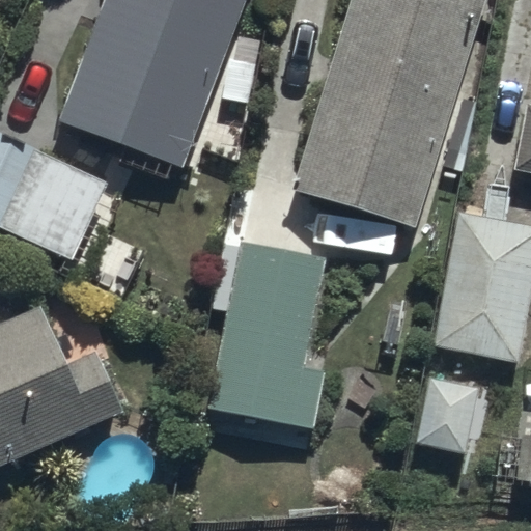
[(105,0),(58,118),(183,167),(248,0),(105,0)]
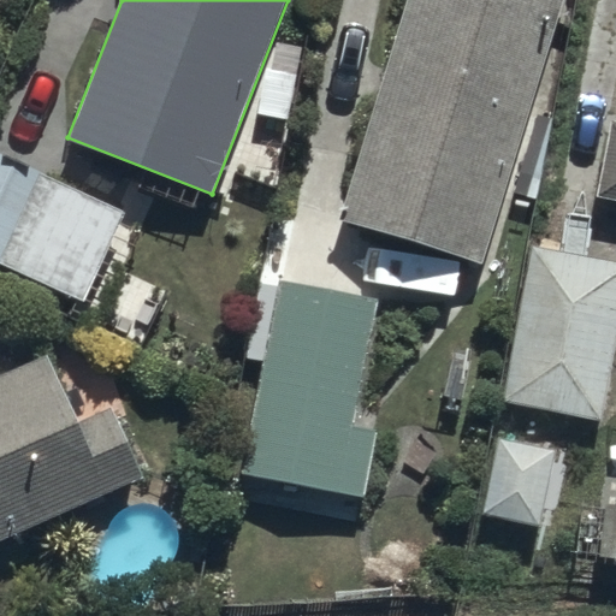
[(406,0),(344,217),(486,256),(558,0),(406,0)]
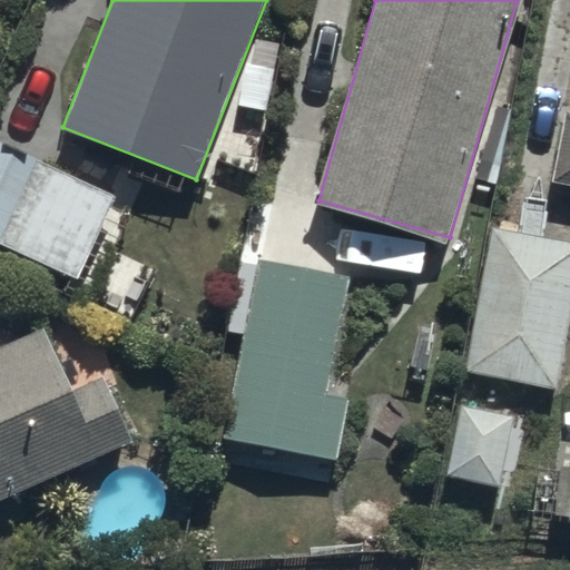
[(569,109),(554,179),(569,182),(569,109)]
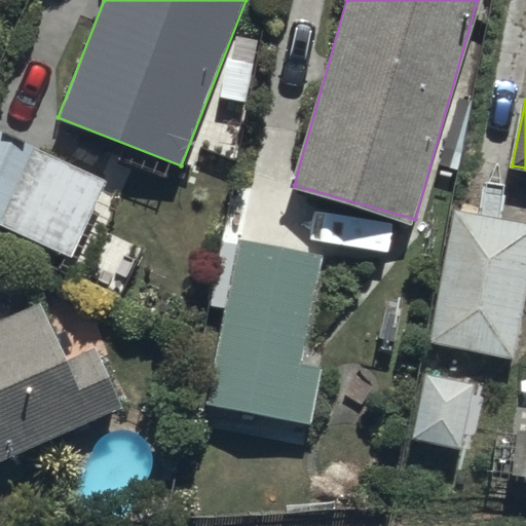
[(0,135),(0,225),(72,257),(105,182),(0,135)]
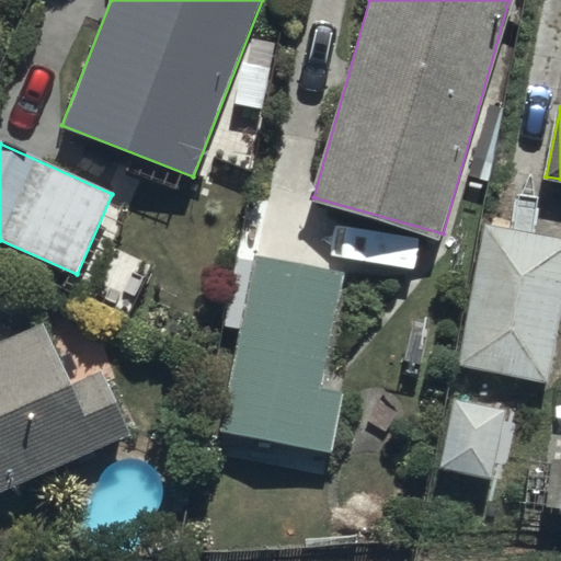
[(551,382),(560,315),(560,240),(479,228),(458,369),(551,382)]
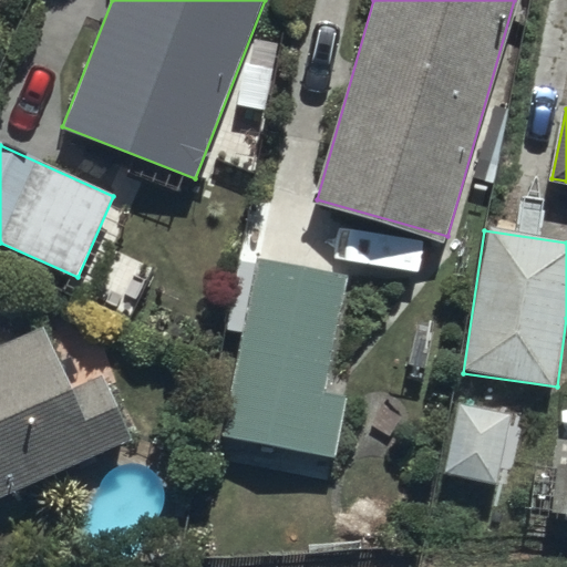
[(349,276),(255,258),(223,435),(339,456),(350,399),(328,394),(349,276)]
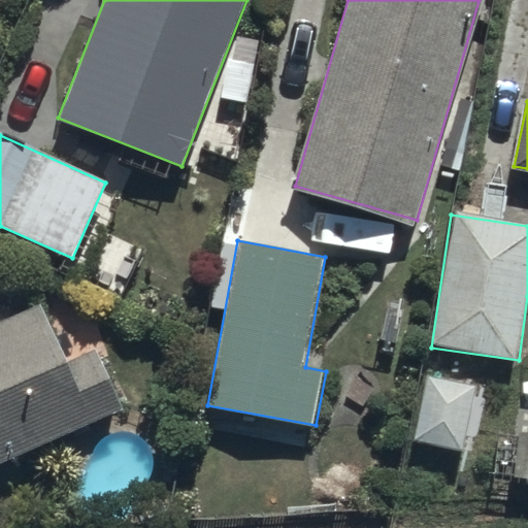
[(0,324),(0,465),(123,408),(95,349),(70,360),(44,303),(0,324)]
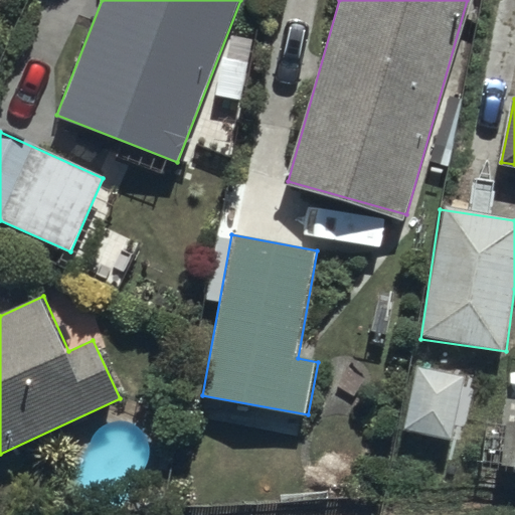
[(465,373),(418,364),(405,428),(451,439),(465,373)]
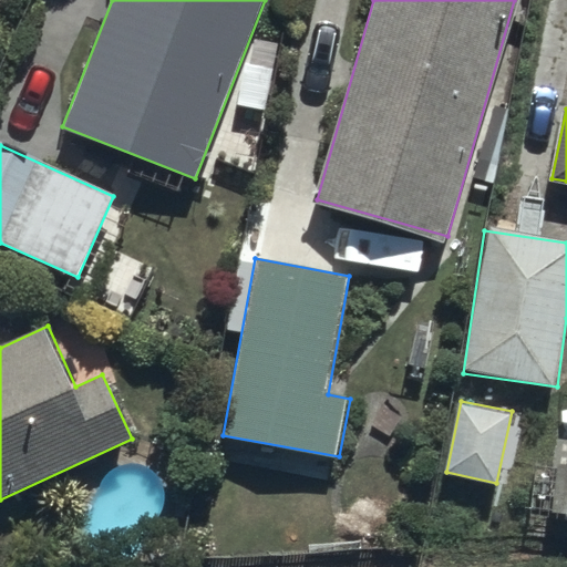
All buildings are outlined.
